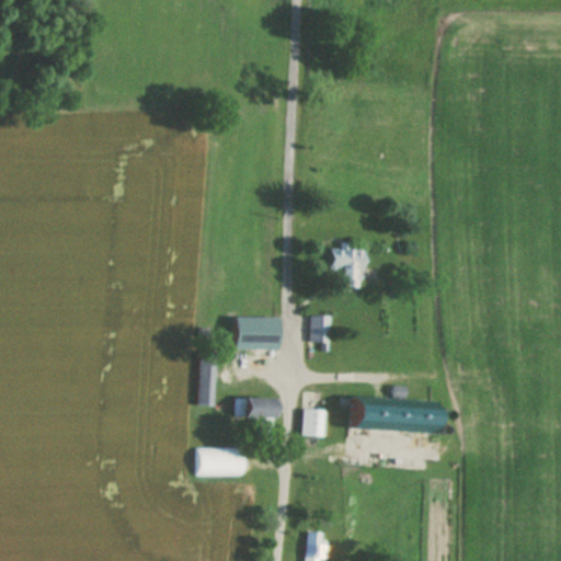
[(359,248),(327,248),(327,286),(359,286),(359,248)]
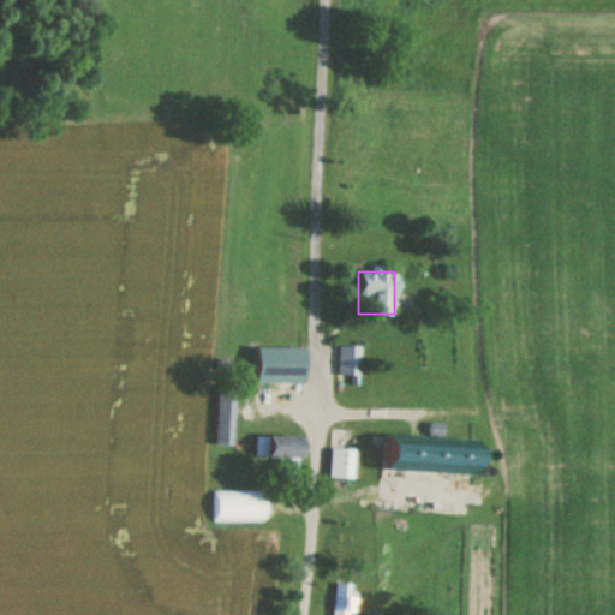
[(304,382),(304,346),(255,346),(255,382),(304,382)]
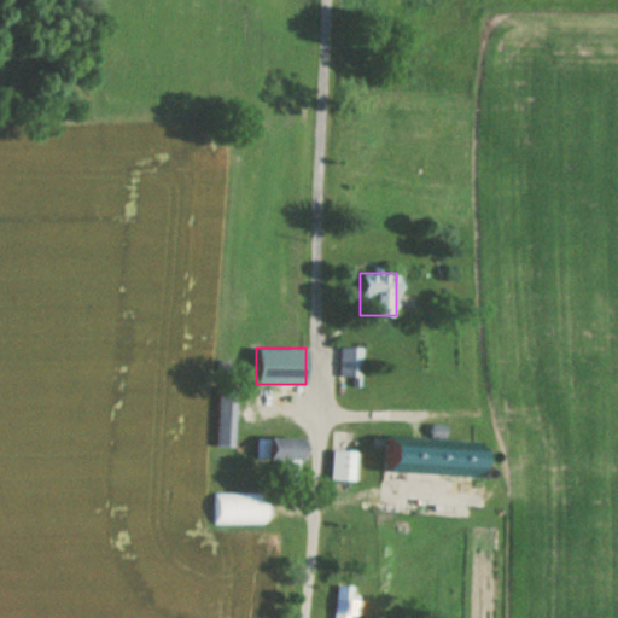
[(360,375),(360,348),(339,348),(339,375),(360,375)]
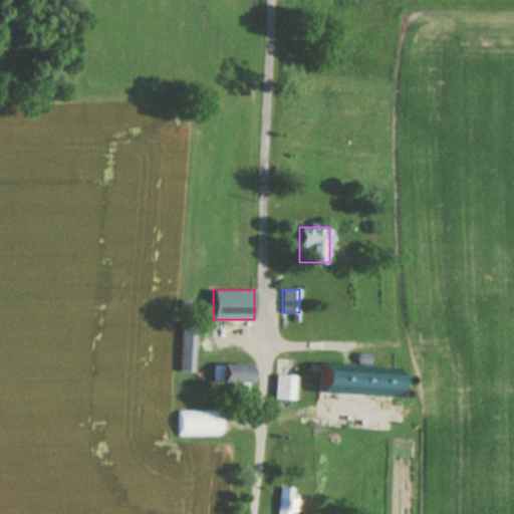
[(197,321),(180,321),(179,371),(196,371),(197,321)]
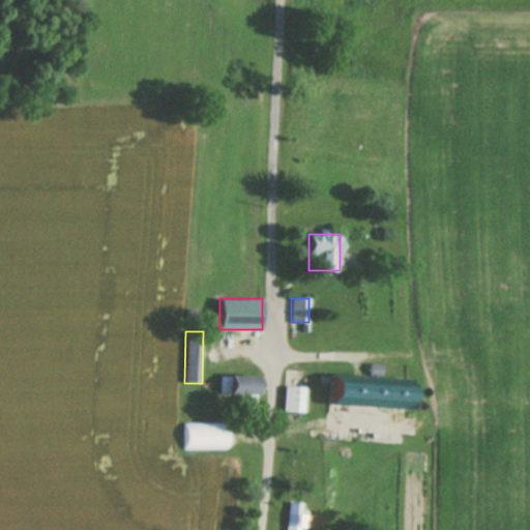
[(303,411),(303,370),(285,370),(285,411),(303,411)]
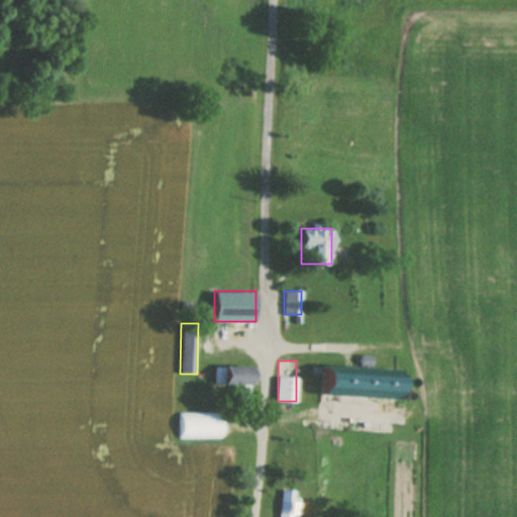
[(400,397),(401,368),(324,365),(323,394),(400,397)]
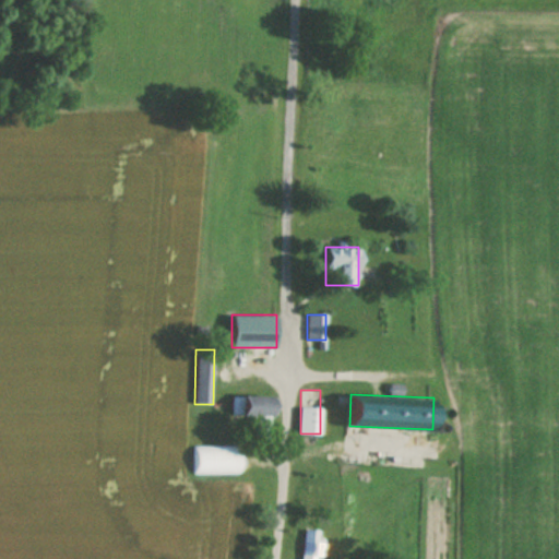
[(272,395),(232,395),(232,415),(253,415),(253,438),(272,438),(272,395)]
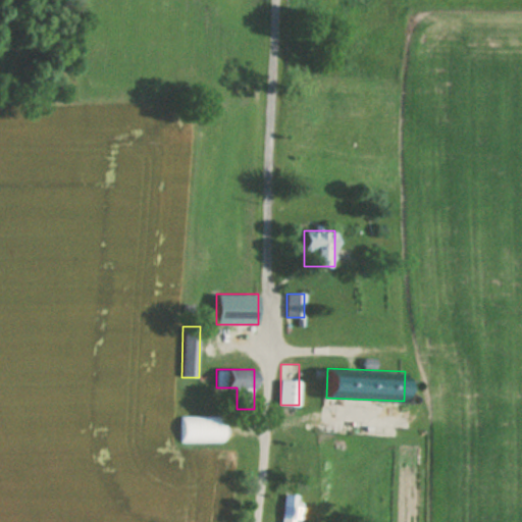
[(225,415),(179,415),(179,441),(225,441),(225,415)]
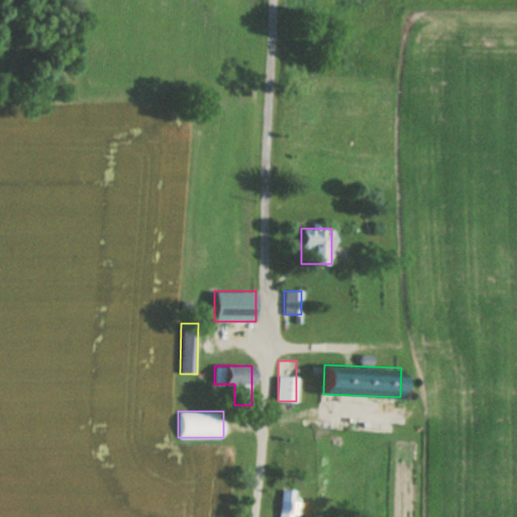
All buildings are outlined.
